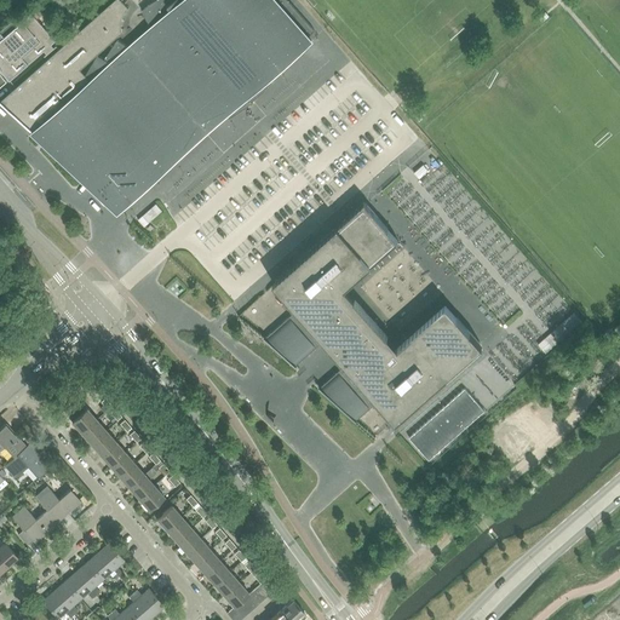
[(0,69),(10,80),(44,51),(56,41),(36,19),(58,0),(47,0),(32,13),(21,23),(16,27),(11,22),(0,32),(0,69)]
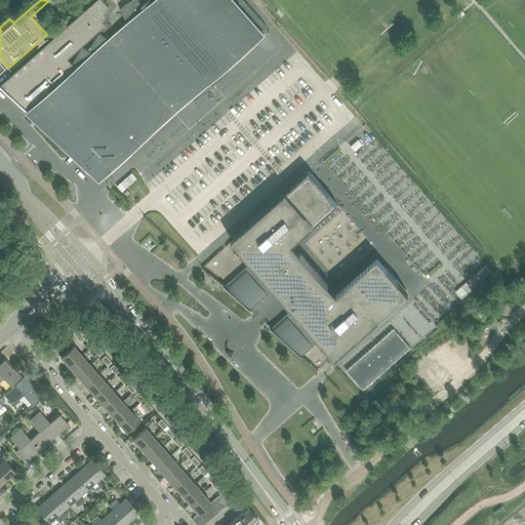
[(68,59),(103,28),(103,27),(103,26),(103,25),(103,24),(103,23),(103,22),(103,21),(103,19),(103,18),(104,18),(104,17),(104,16),(104,15),(105,14),(105,13),(105,12),(106,12),(106,11),(106,10),(107,10),(107,9),(108,9),(108,8),(108,7),(109,7),(103,0),(97,0),(0,86),(28,112),(77,157),(78,156),(80,155),(82,158),(93,170),(124,144),(130,151),(170,107),(172,110),(174,113),(192,97),(194,101),(214,87),(212,85),(215,82),(226,74),(225,73),(224,72),(264,35),(263,35),(259,32),(267,26),(243,0),(131,0),(123,6),(123,7),(124,6),(126,10),(122,13),(122,12),(121,13),(128,24),(109,40),(99,34),(101,34),(99,33),(88,50),(83,47),(83,46),(72,64),(68,59)]
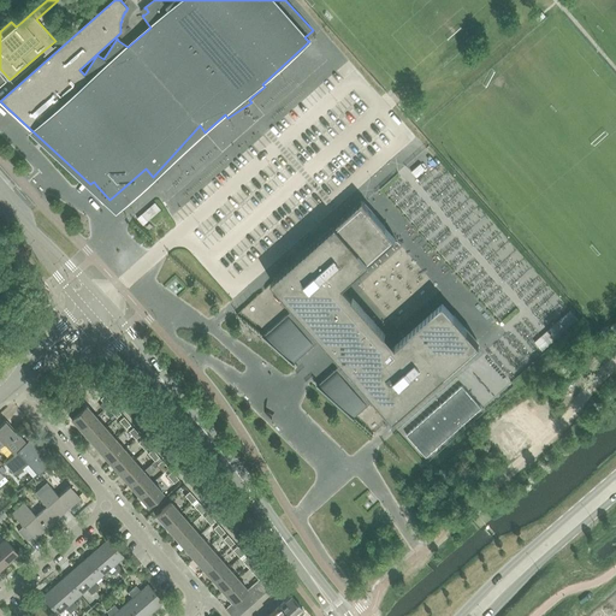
[(161,209),(155,202),(137,218),(143,225),(161,209)]
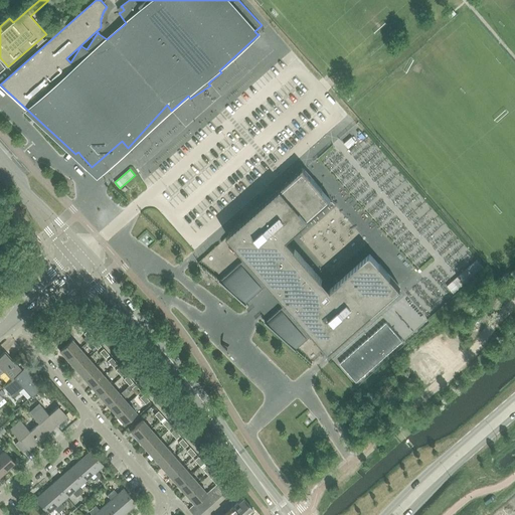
[(265,322),(296,350),(297,349),(296,349),(315,332),(329,348),(398,286),(370,253),(330,289),(322,279),(318,282),(292,251),(295,248),(287,239),(331,200),(304,170),(229,235),(247,256),(220,281),(219,280),(219,281),(245,305),(246,304),(245,304),(274,279),(291,299),(266,322),(266,321),(265,322)]
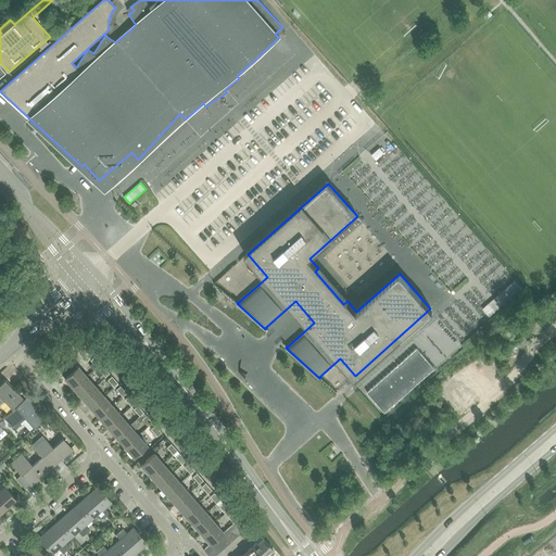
[(489,303),(496,311),(521,288),(515,280),(489,303)]
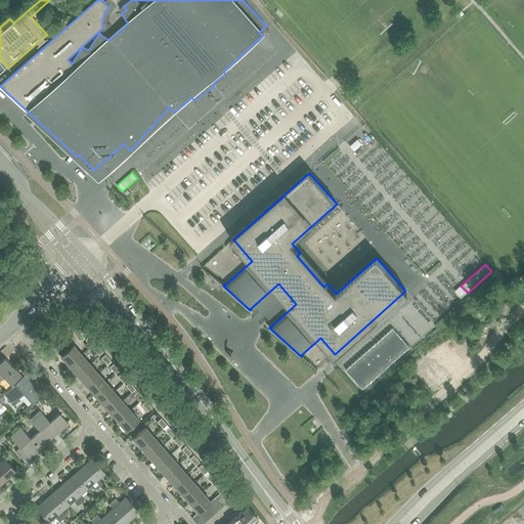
[(409,347),(393,329),(346,369),(362,389),(409,347)]
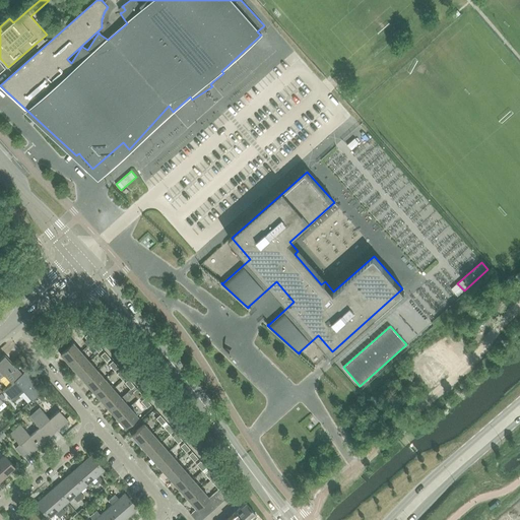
[(94,339),(88,333),(84,336),(86,339),(90,343),(94,339)]
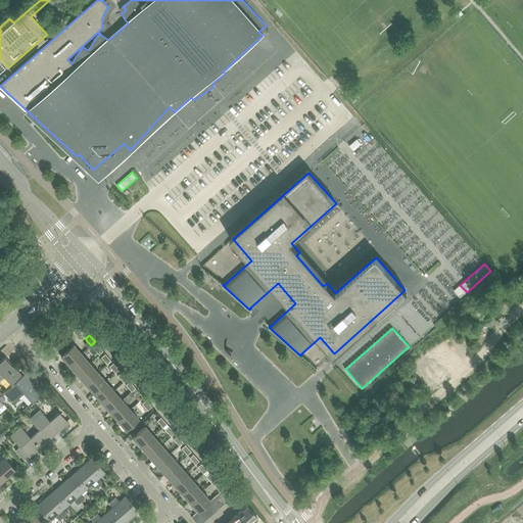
[(63,340),(54,348),(69,365),(82,353),(74,344),(72,345),(65,338),(63,340)]
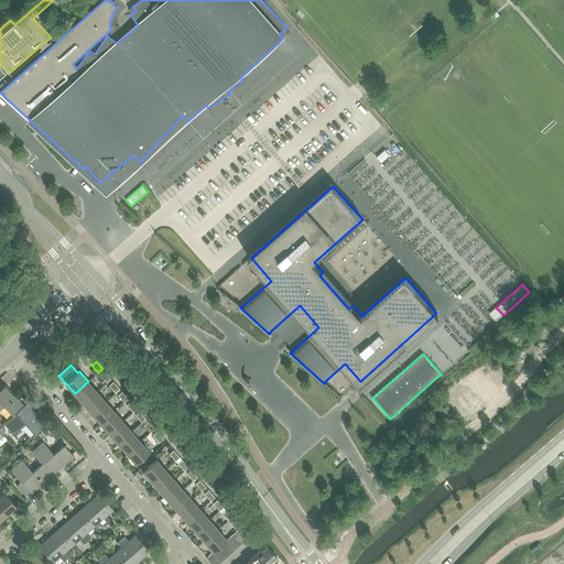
[(111,378),(105,371),(100,375),(107,382),(111,378)]
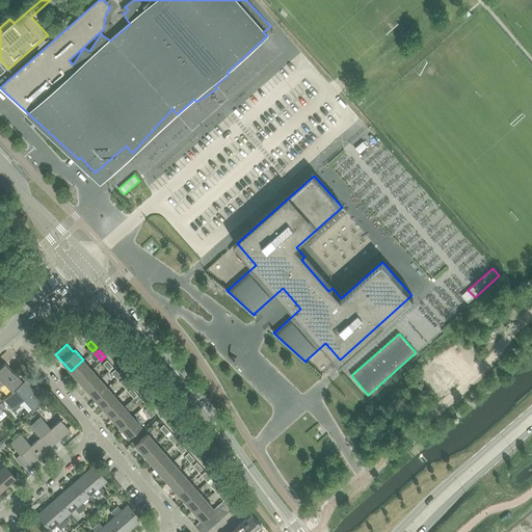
[(71,371),(78,380),(91,369),(83,360),(71,371)]
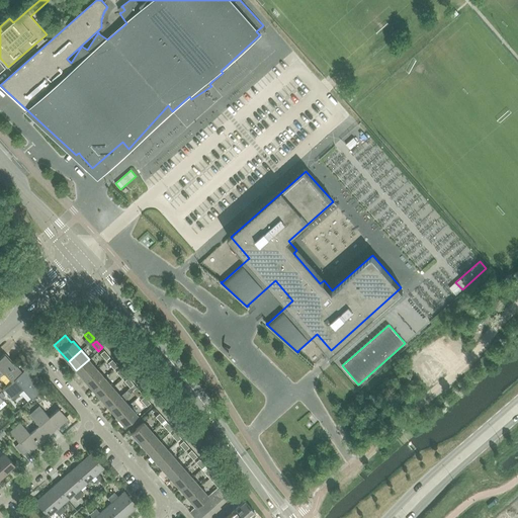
[(110,356),(104,350),(100,353),(106,360),(110,356)]
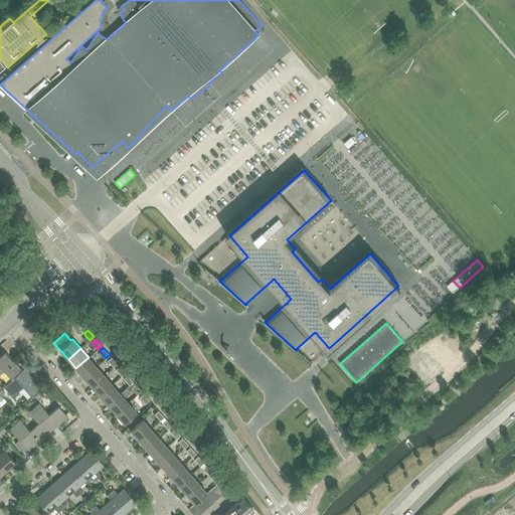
[(0,372),(3,370),(11,379),(22,370),(12,359),(11,360),(4,351),(0,355),(0,372)]
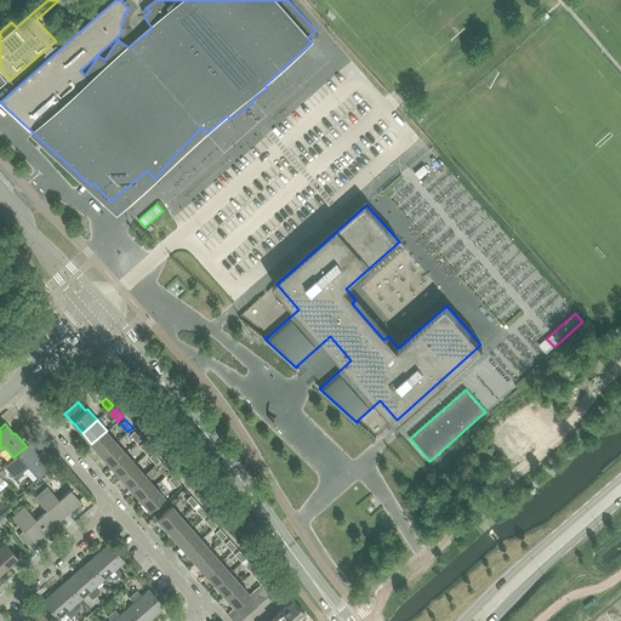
[(91,444),(101,455),(117,442),(107,431),(91,444)]
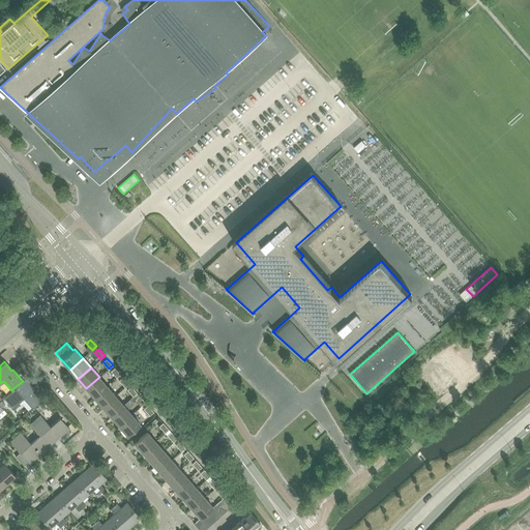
[(120,374),(115,367),(111,371),(117,377),(120,374)]
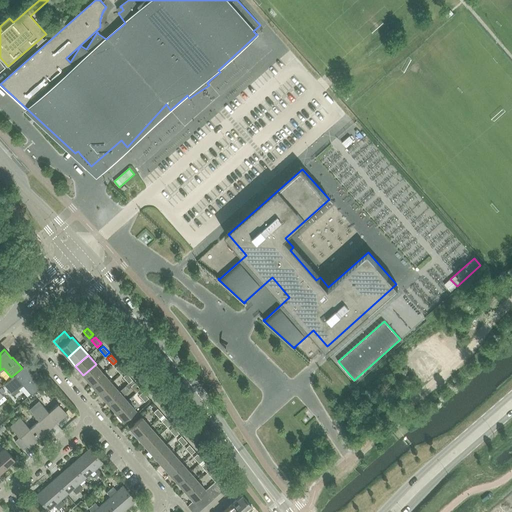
[(83,375),(91,384),(103,373),(96,364),(83,375)]
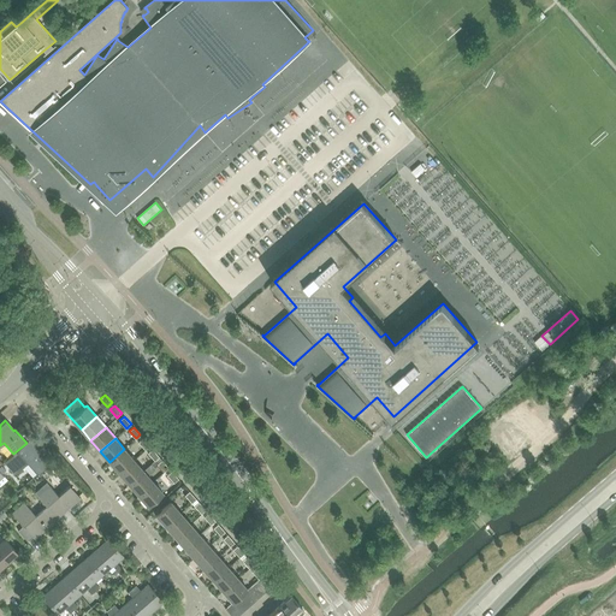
[(149,445),(143,438),(138,442),(144,450),(149,445)]
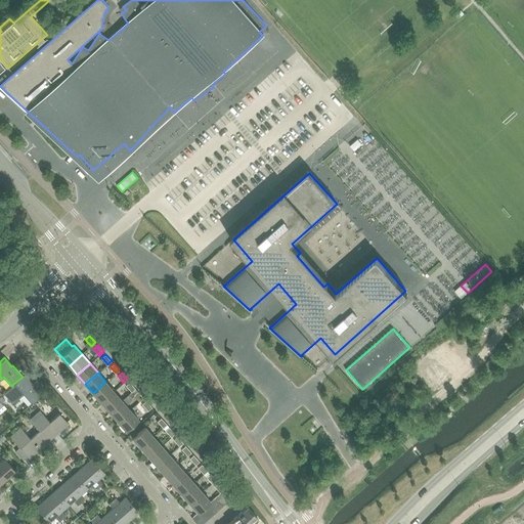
[(11,386),(3,393),(12,403),(24,393),(32,403),(42,394),(25,374),(23,377),(11,386)]
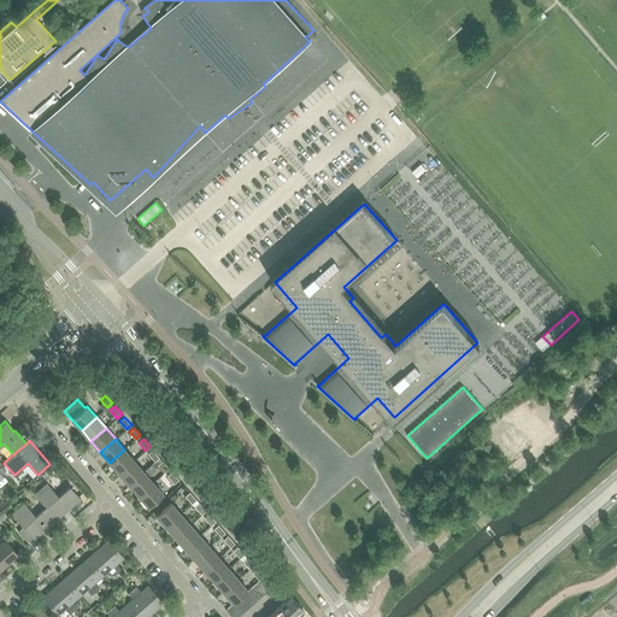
[(110,463),(119,474),(134,460),(124,450),(110,463)]
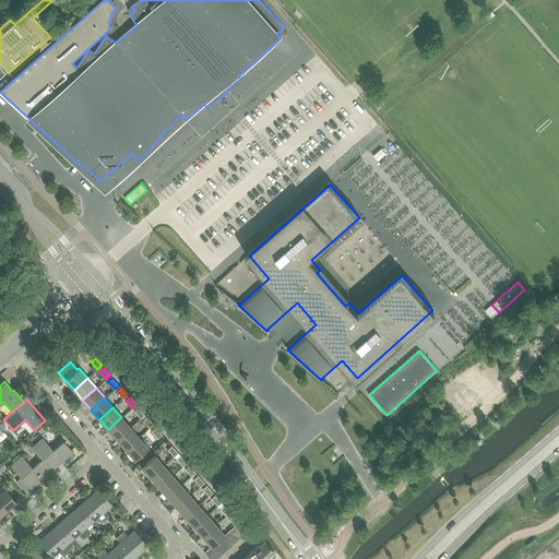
[(144,414),(139,407),(134,411),(140,418),(144,414)]
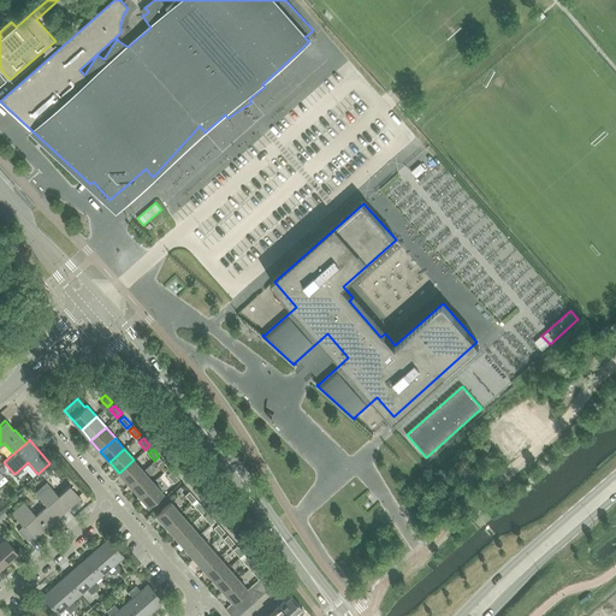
[(119,473),(129,484),(143,471),(134,460),(119,473)]
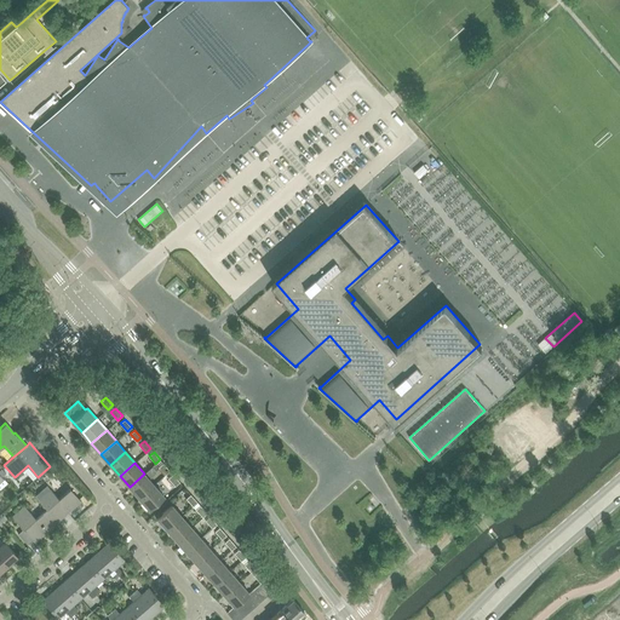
[(170,470),(164,463),(159,466),(165,474),(170,470)]
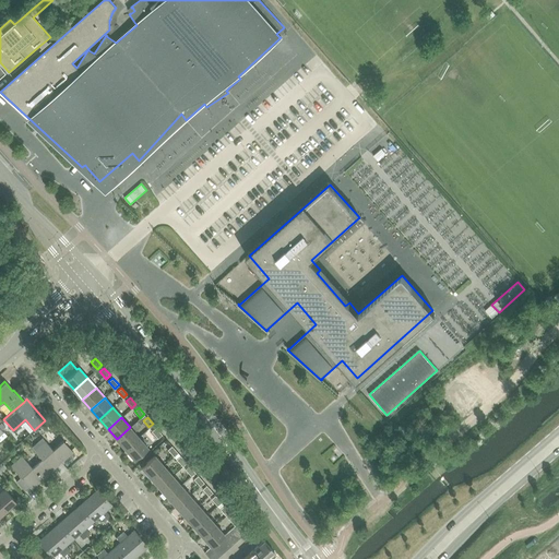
[(130,427),(117,439),(126,449),(139,437),(134,431),(141,426),(138,420),(130,427)]
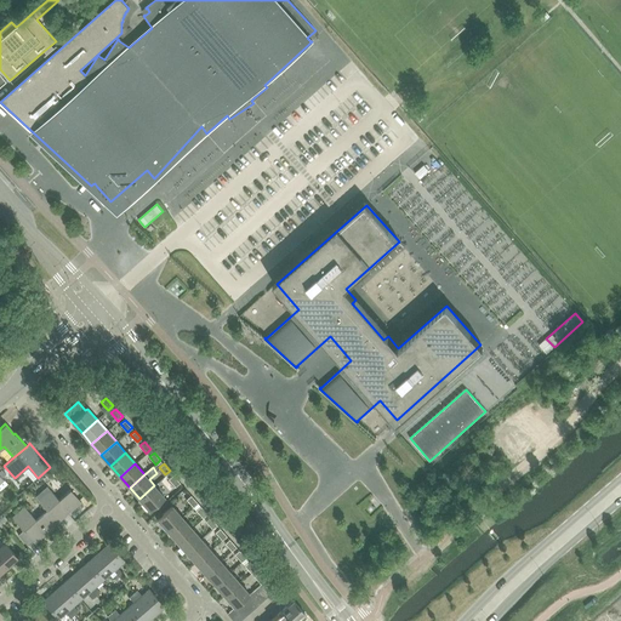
[(181,483),(174,474),(169,479),(176,486),(181,483)]
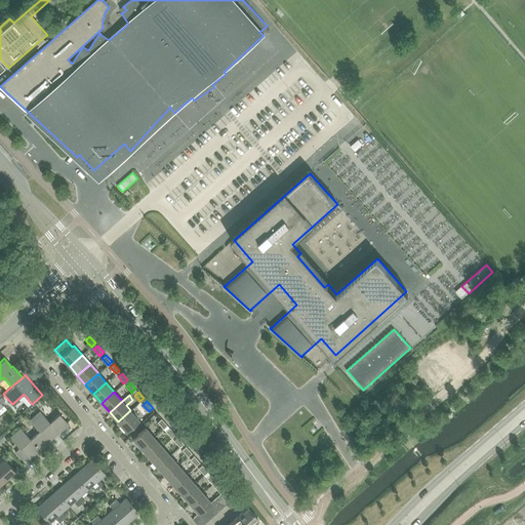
[(130,410),(118,421),(126,431),(138,419),(130,410)]
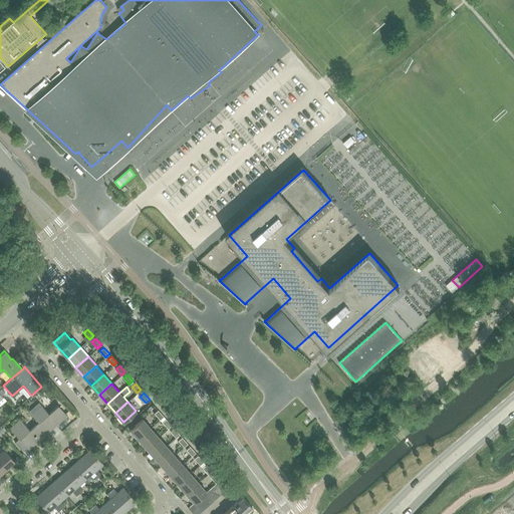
[(29,412),(38,422),(47,433),(49,432),(52,428),(67,416),(62,410),(58,405),(52,410),(48,414),(45,410),(38,403),(30,410),(29,412)]
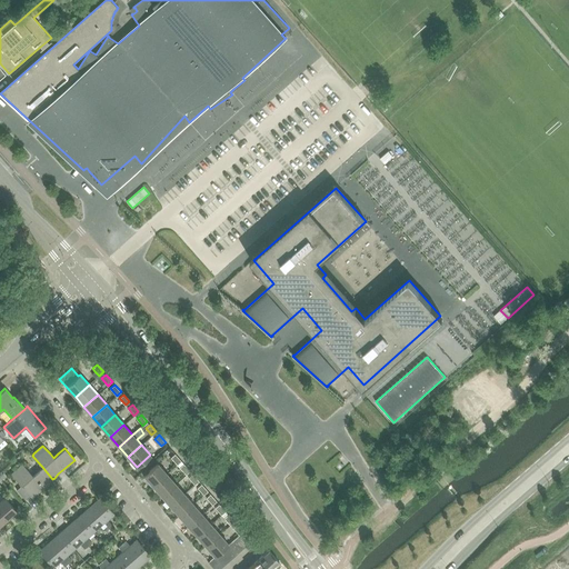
[(181,461),(176,455),(171,458),(177,465),(181,461)]
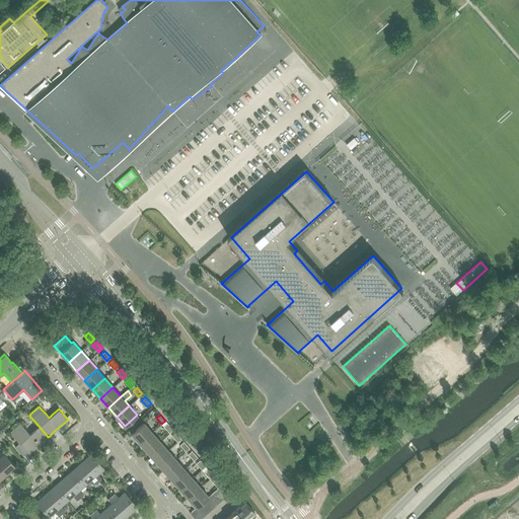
[(32,450),(48,437),(39,426),(29,434),(20,423),(10,432),(20,443),(15,447),(23,456),(28,452),(29,453),(30,452),(32,450)]
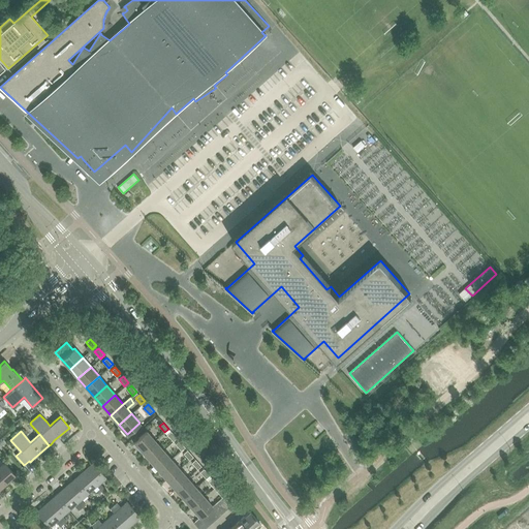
[(134,442),(143,452),(155,440),(147,431),(134,442)]
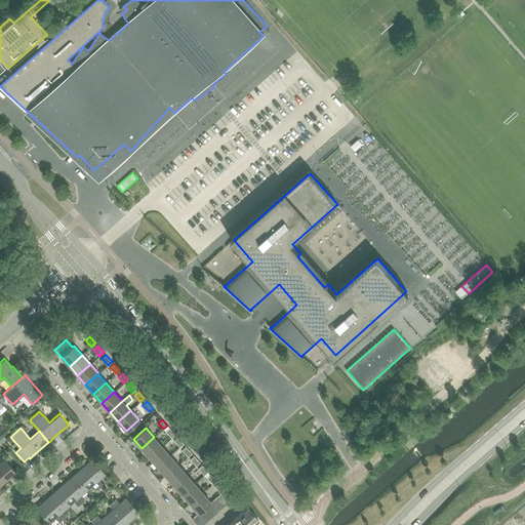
[(175,435),(170,429),(166,432),(171,438),(175,435)]
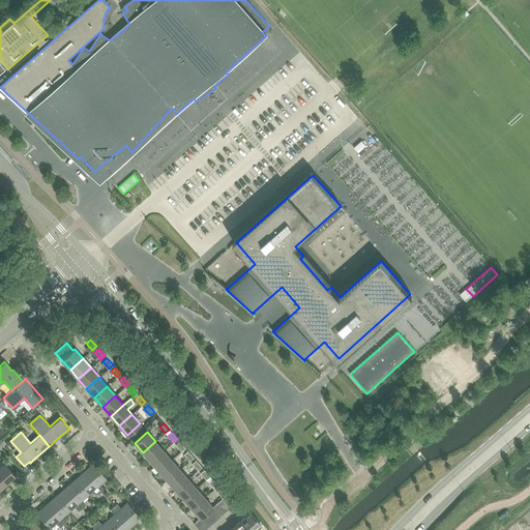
[(143,452),(151,462),(164,450),(155,441),(143,452)]
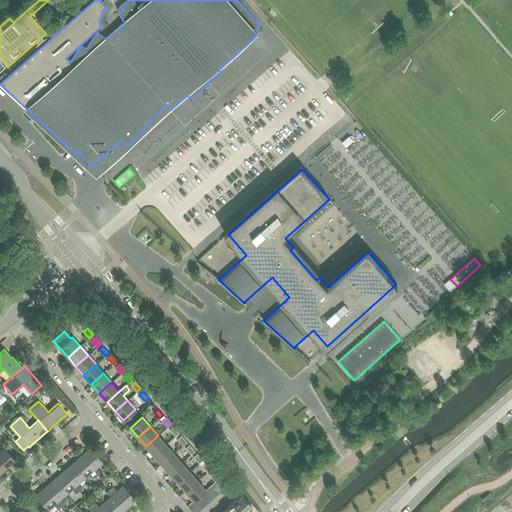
[(179,432),(173,426),(170,430),(175,436),(179,432)]
